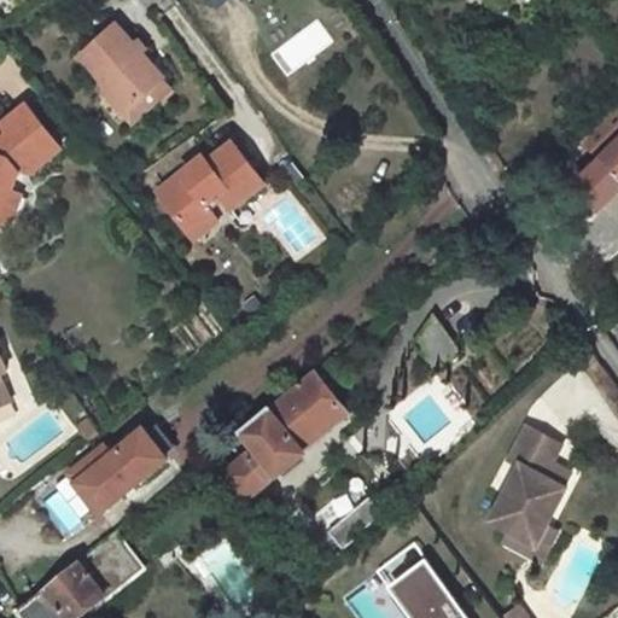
[(286,77),(336,41),(318,17),(268,53),(286,77)]
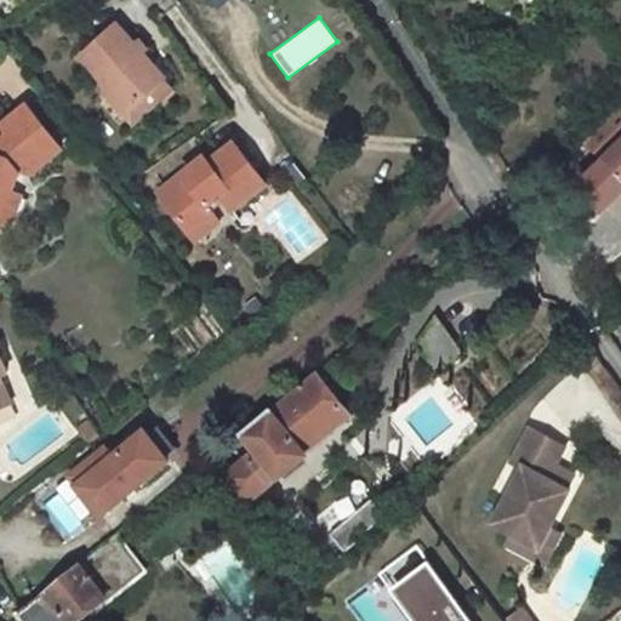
[(113,23),(75,53),(124,109),(163,78),(144,57),(147,55),(131,36),(127,40),(113,23)]
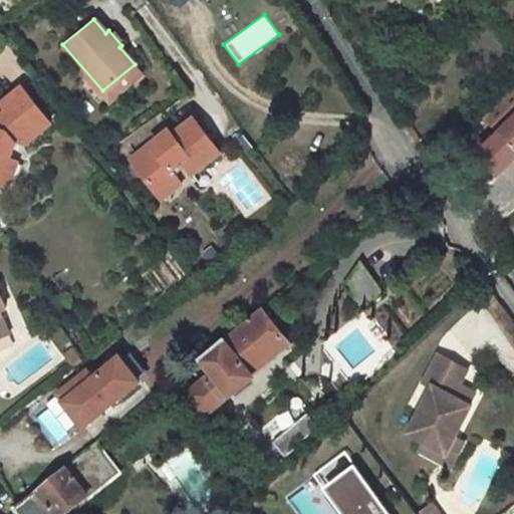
[(111,100),(143,73),(135,64),(102,90),(111,100)]
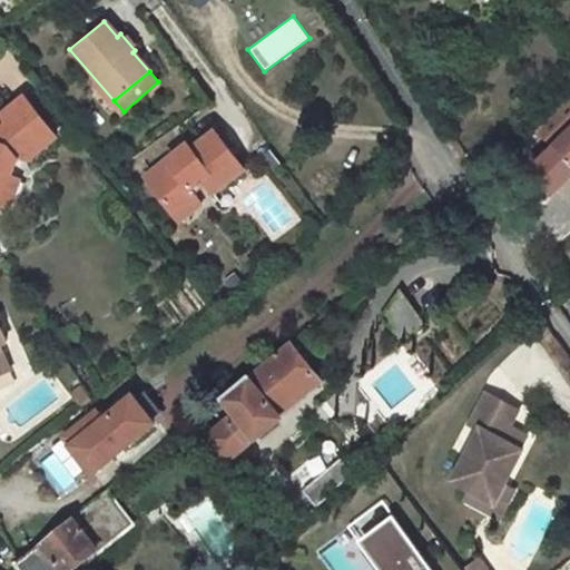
[(569,102),(541,130),(569,161),(569,102)]
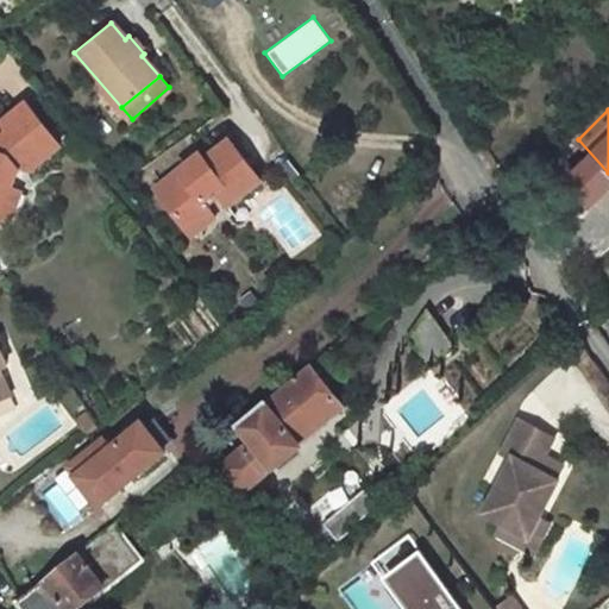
[(71,162),(38,118),(4,145),(10,152),(0,158),(0,223),(6,225),(24,192),(30,182),(41,187),(71,162)]
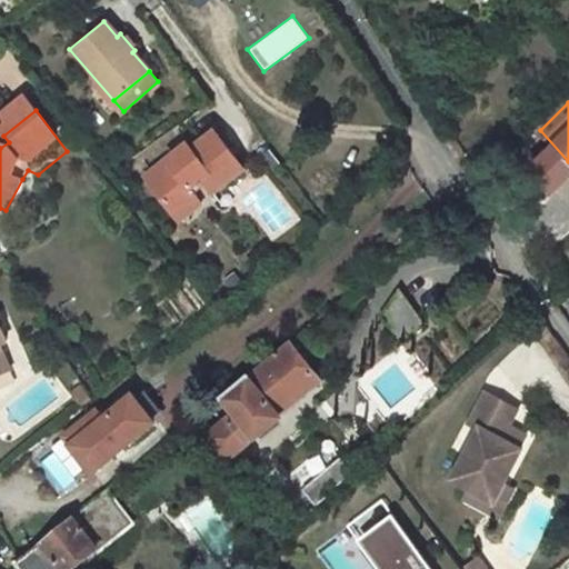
[(189,146),(146,178),(171,213),(195,197),(190,191),(187,187),(198,179),(201,183),(208,193),(240,170),(210,132),(190,148),(189,146)]
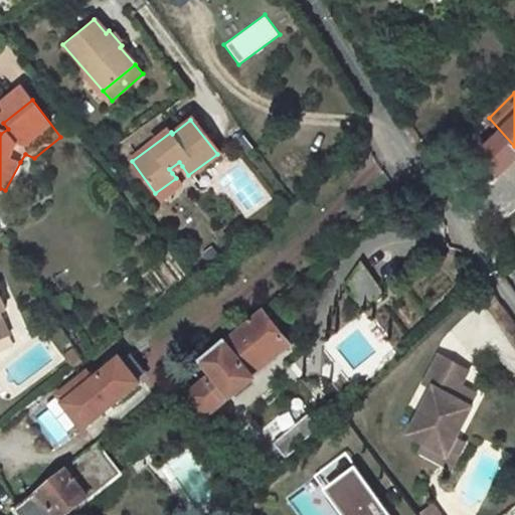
[(237,138),(248,153),(255,147),(244,133),(237,138)]
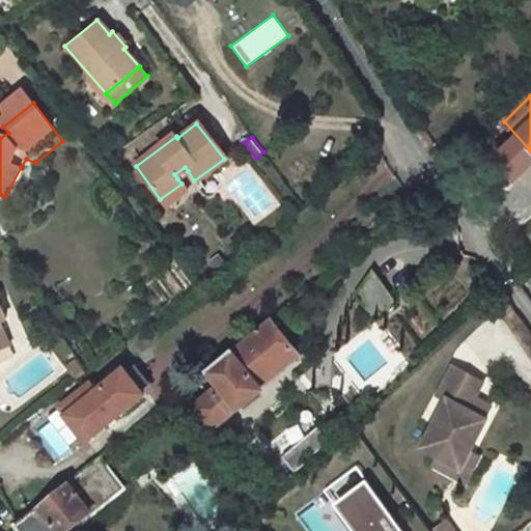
[(14,200),(30,172),(21,167),(5,196),(14,200)]
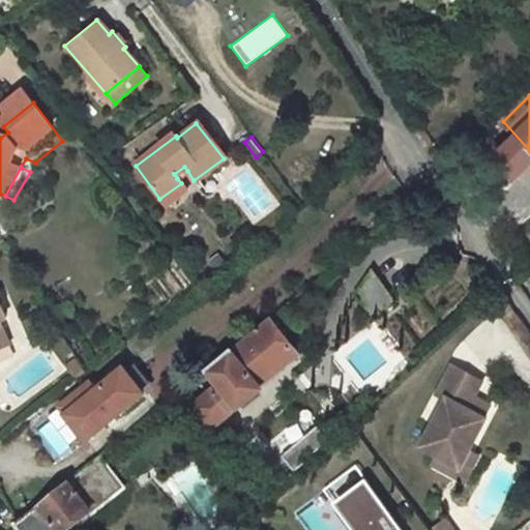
[(174,174),(177,178),(187,171),(184,167),(174,174)]
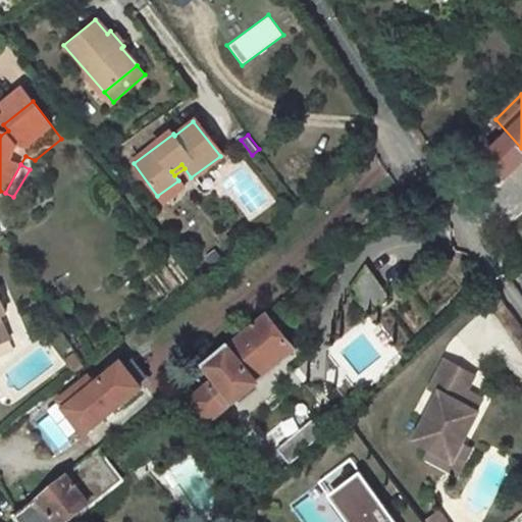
[(161,202),(183,188),(178,180),(157,196),(161,202)]
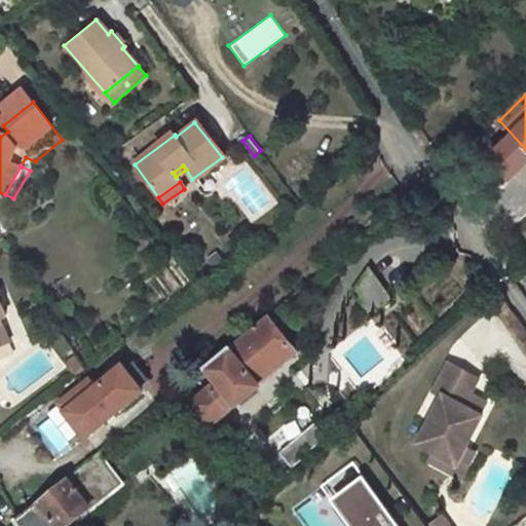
[(390,298),(368,271),(352,293),(370,313),(390,298)]
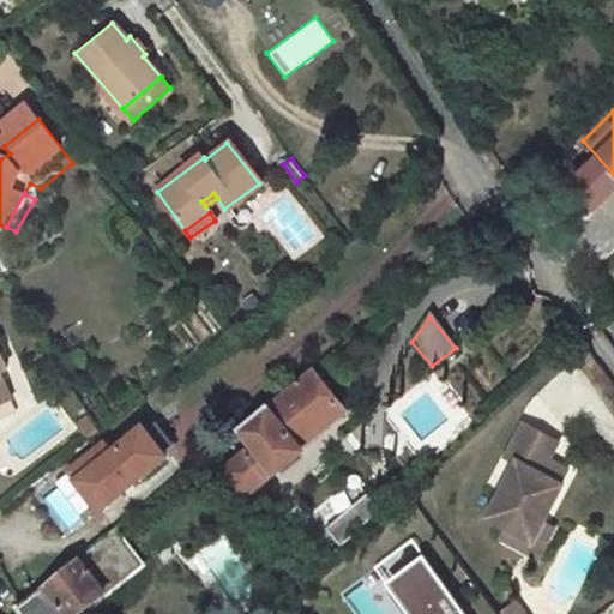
[(300,445),(344,410),(315,372),(305,380),(302,377),(296,381),(299,385),(250,427),(257,439),(223,468),(246,495),(299,453),(300,445)]
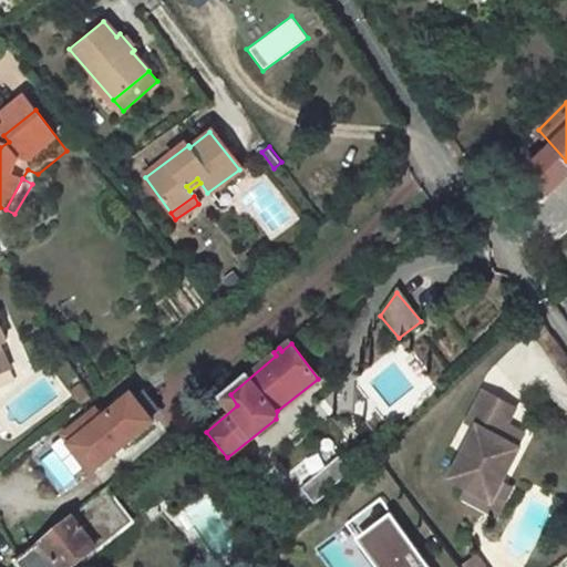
[(78,375),(64,384),(80,408),(93,399),(78,375)]
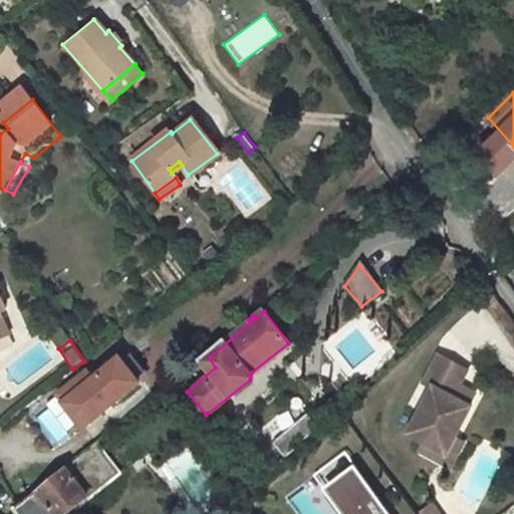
[(468,370),(439,354),(424,382),(433,388),(408,433),(424,442),(419,451),(449,467),(463,443),(454,438),(471,407),(469,406),(474,396),(458,388),(468,370)]
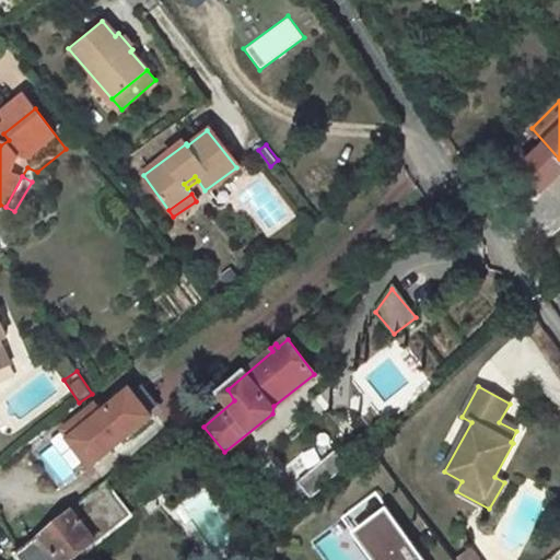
[(94,406),(61,429),(90,465),(151,416),(132,389),(100,415),(94,406)]
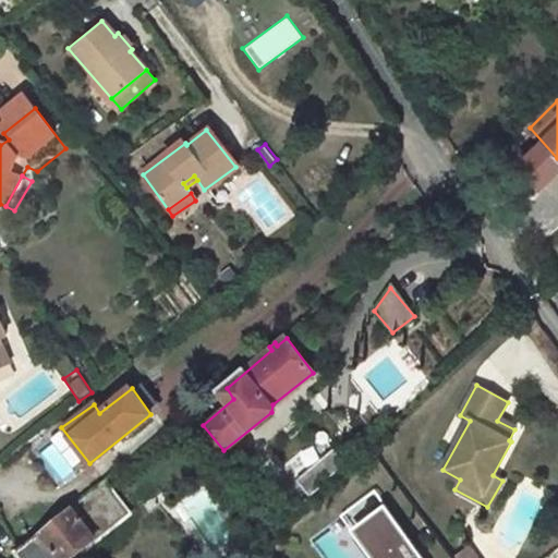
[(12,550),(17,557),(72,557),(129,516),(102,482),(12,550)]
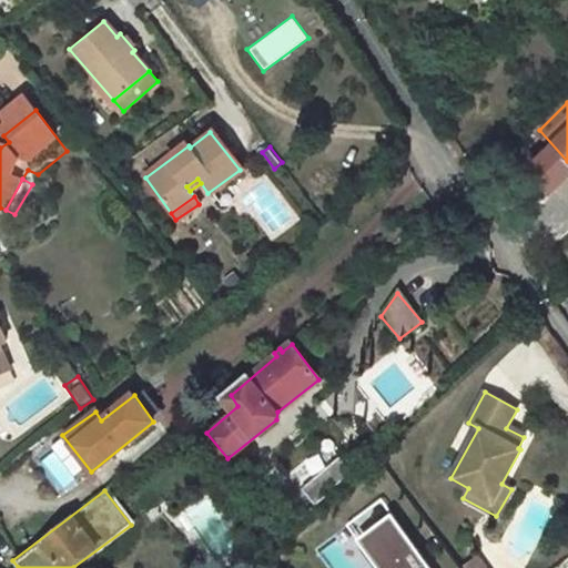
[(430,567),(379,500),(313,551),(325,567),(430,567)]
